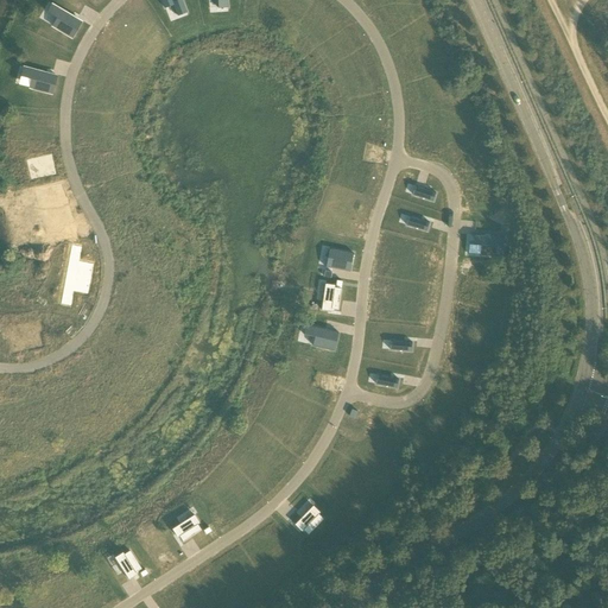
[(57,18),(52,26),(71,38),(82,21),(52,5),(48,12),(57,18)]
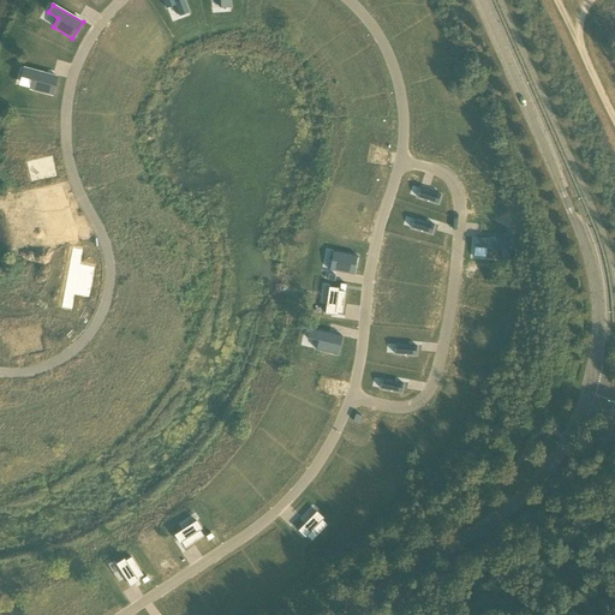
[(52,95),(58,77),(24,67),(22,77),(33,79),(30,89),(52,95)]
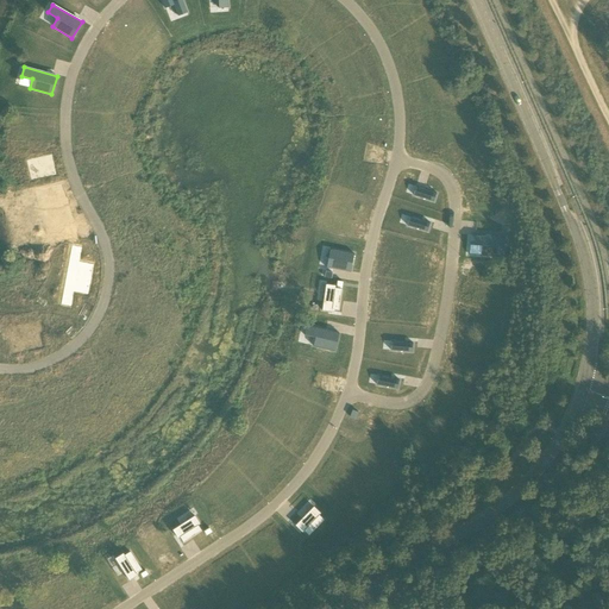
[(56,174),(51,155),(26,159),(31,179),(56,174)]
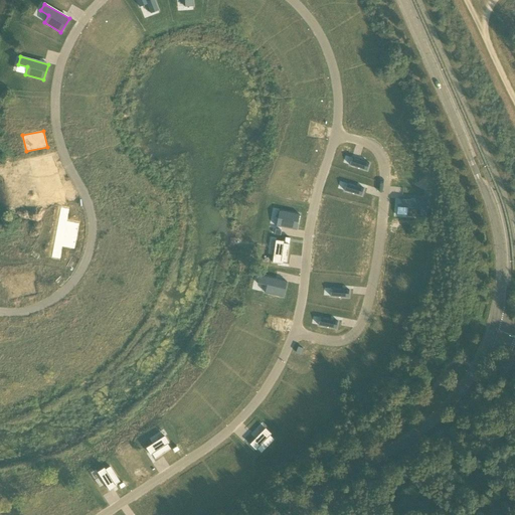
[(407,173),(416,170),(410,151),(401,154),(407,173)]
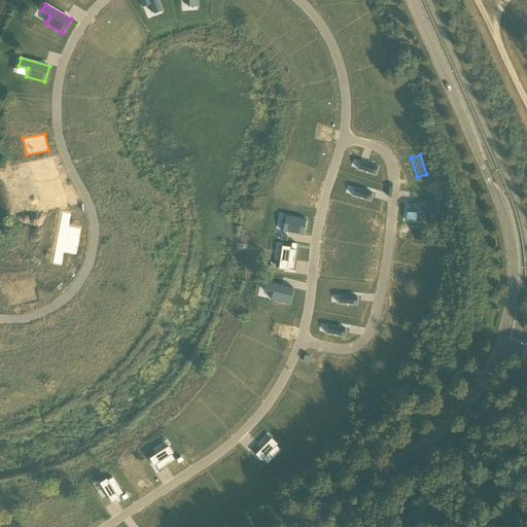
[(378,168),(360,162),(358,169),(376,175),(378,168)]
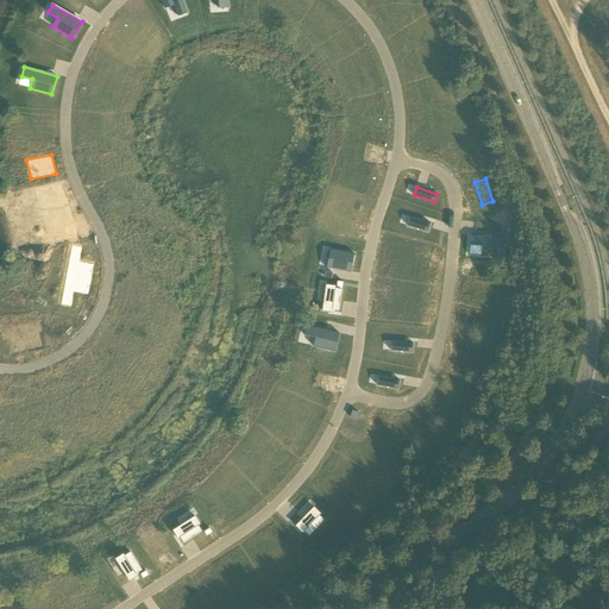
[(66,206),(60,193),(45,199),(44,195),(33,199),(42,217),(66,206)]
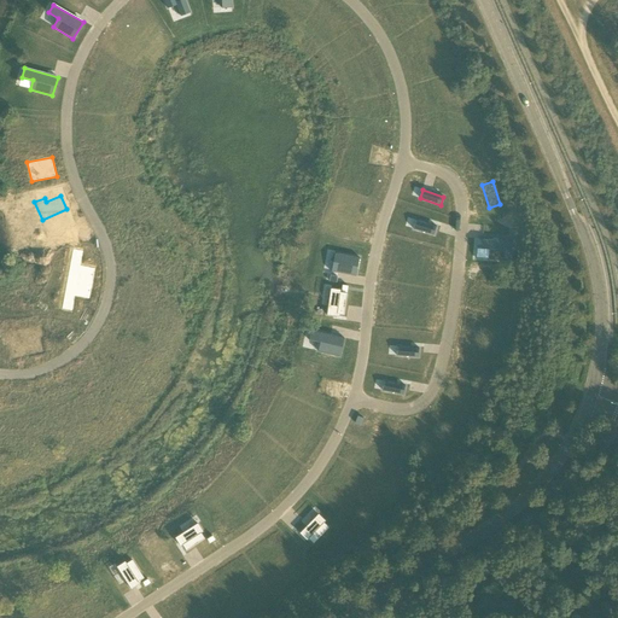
[(437,227),(417,220),(414,228),(435,235),(437,227)]
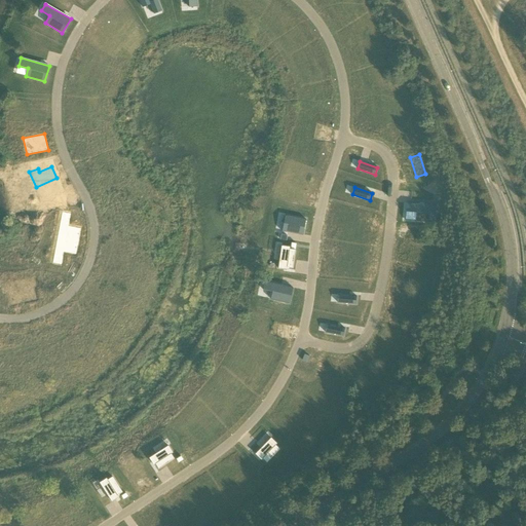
[(437,204),(407,202),(406,219),(436,221),(437,204)]
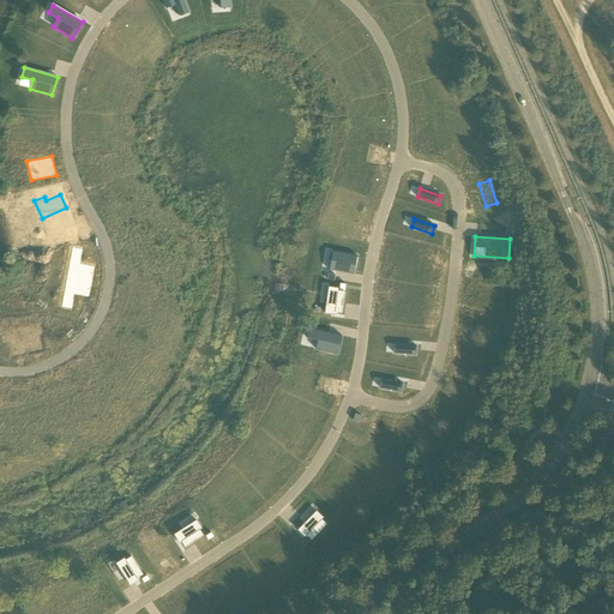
[(332,251),(329,270),(354,275),(357,256),(332,251)]
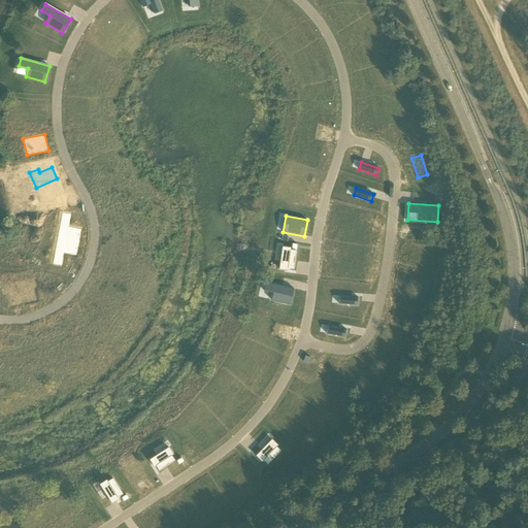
[(81,226),(58,221),(54,237),(77,243),(81,226)]
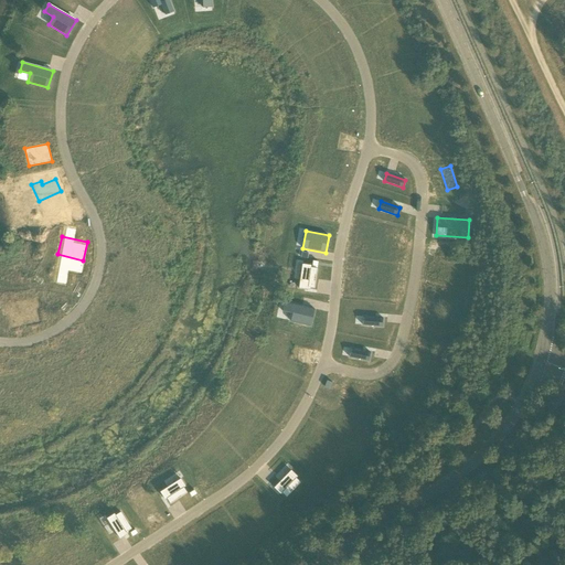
[(78,279),(83,260),(57,254),(52,273),(78,279)]
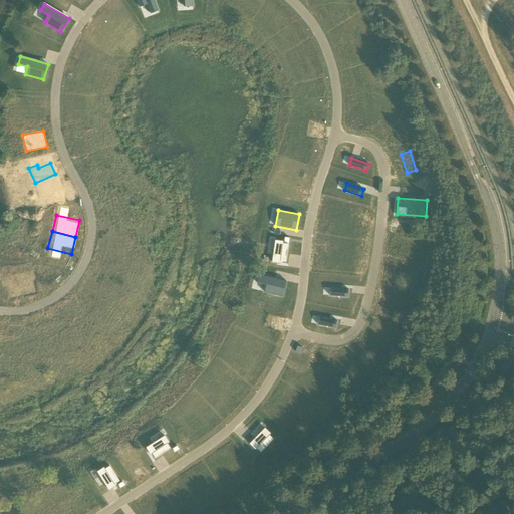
[(280,263),(280,261),(286,262),(288,244),(282,243),(283,241),(275,240),(272,262),(280,263)]
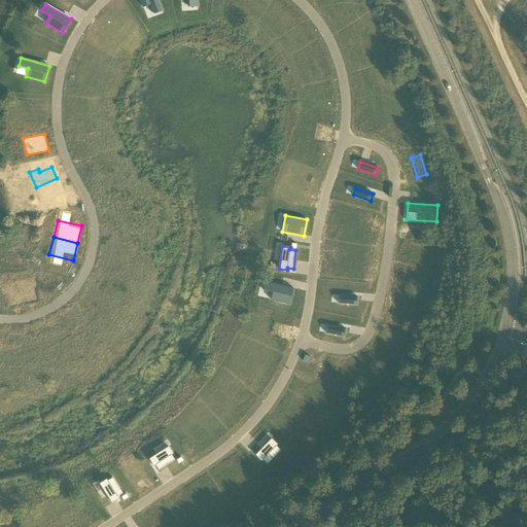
[(364,272),(336,269),(335,277),(363,280),(364,272)]
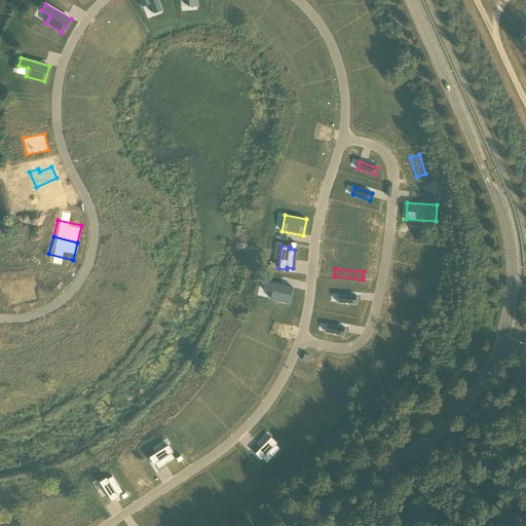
[(293,288),(264,282),(262,289),(272,291),(270,299),(290,303),(293,288)]
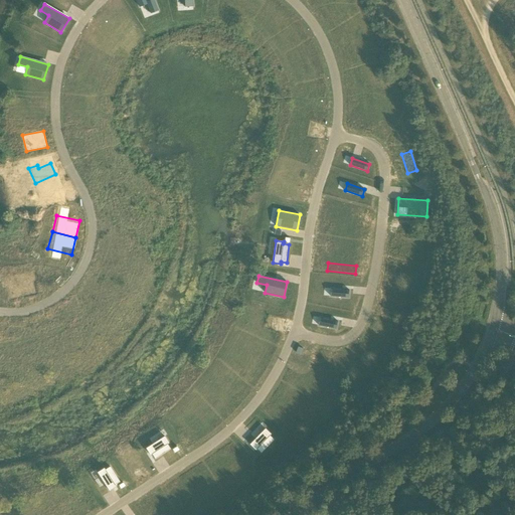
[(350,290),(331,289),(331,297),(349,299),(350,290)]
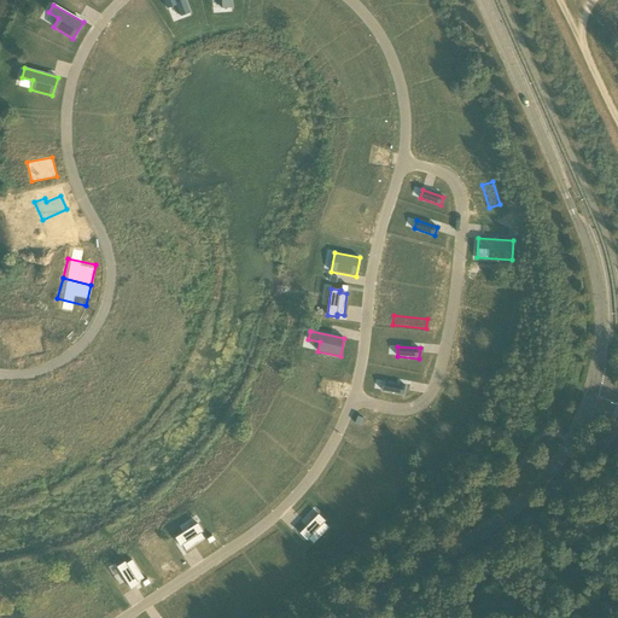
[(406,385),(384,382),(383,390),(404,395),(406,385)]
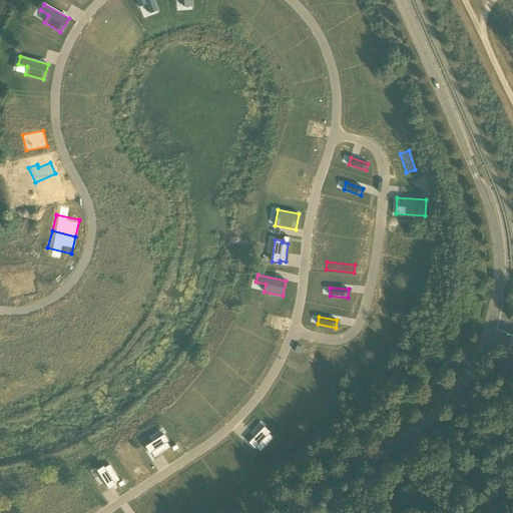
[(351,359),(340,361),(343,371),(353,369),(351,359)]
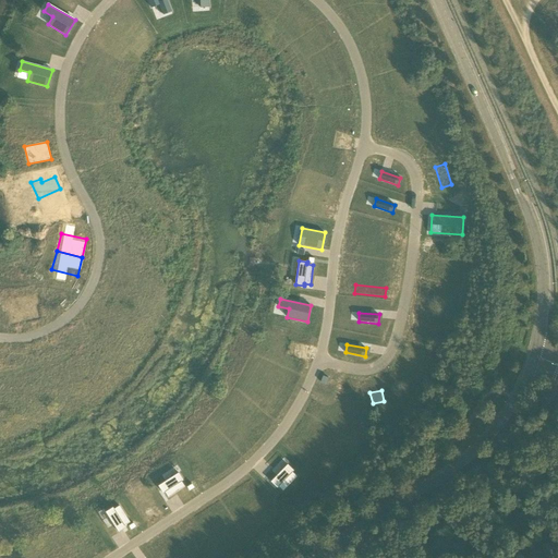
[(164,462),(154,470),(164,482),(173,475),(164,462)]
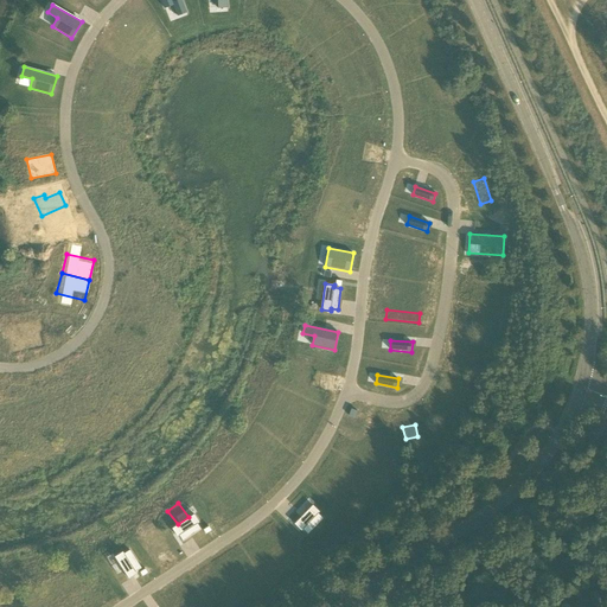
[(312,505),(294,524),(301,530),(302,528),(307,532),(323,518),(318,513),(319,511),(312,505)]
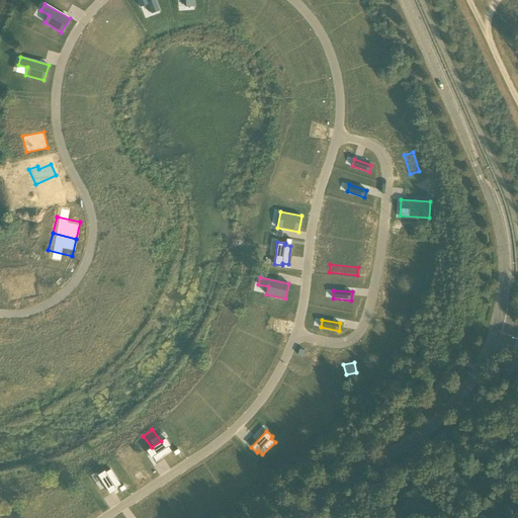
[(103,467),(92,472),(100,485),(110,480),(103,467)]
